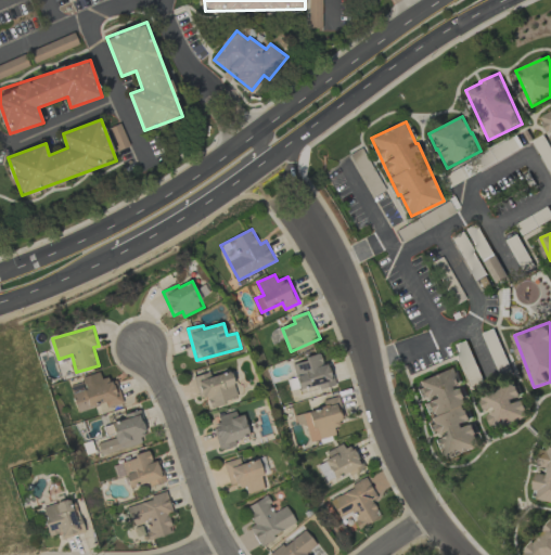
[(334,385),(325,353),(294,362),(303,392),(334,385)]
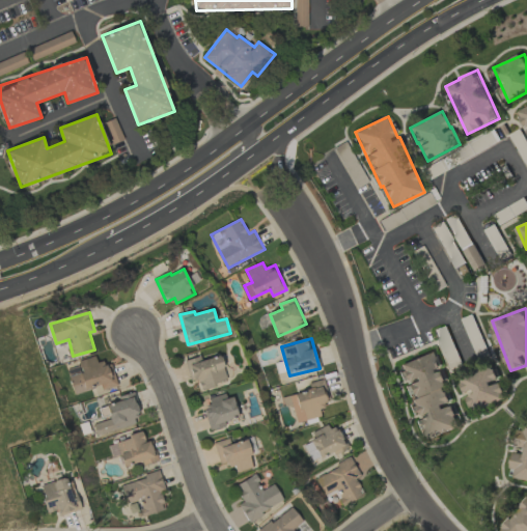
[(461,426),(458,412),(454,406),(452,401),(451,398),(449,393),(445,373),(444,371),(441,367),(440,364),(434,352),(422,357),(418,358),(403,366),(406,380),(407,381),(411,385),(415,411),(418,416),(420,420),(431,439),(436,438),(444,432),(450,431),(461,426)]
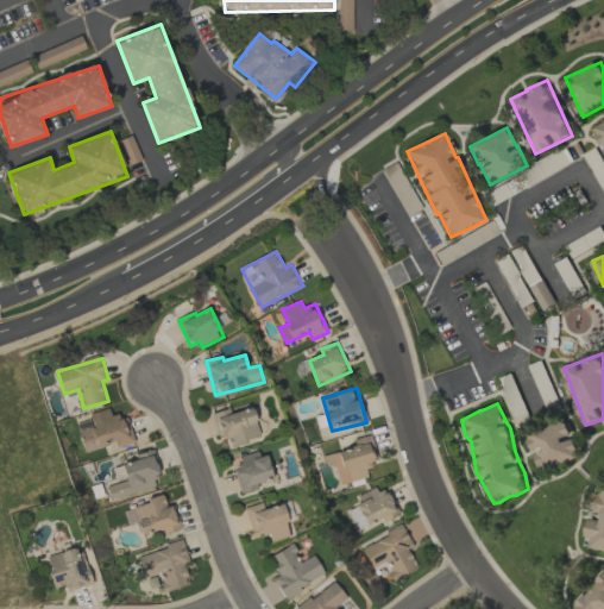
[(215,414),(221,438),(228,435),(232,446),(263,438),(255,407),(233,413),(232,409),(215,414)]
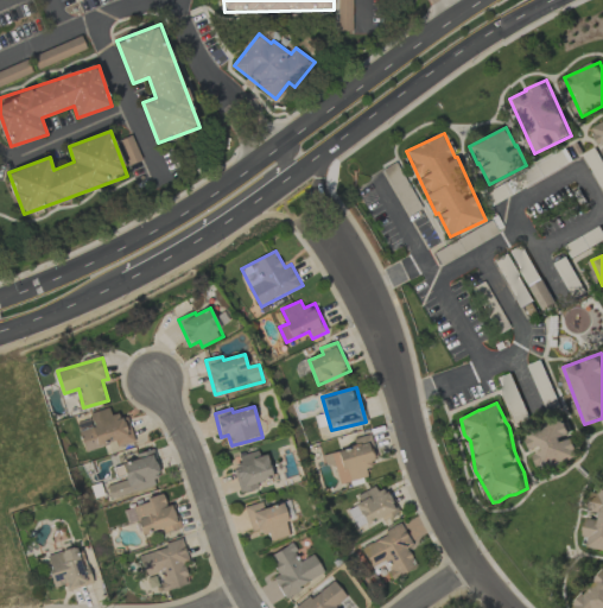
[(526,434),(534,453),(543,470),(581,455),(565,418),(526,434)]
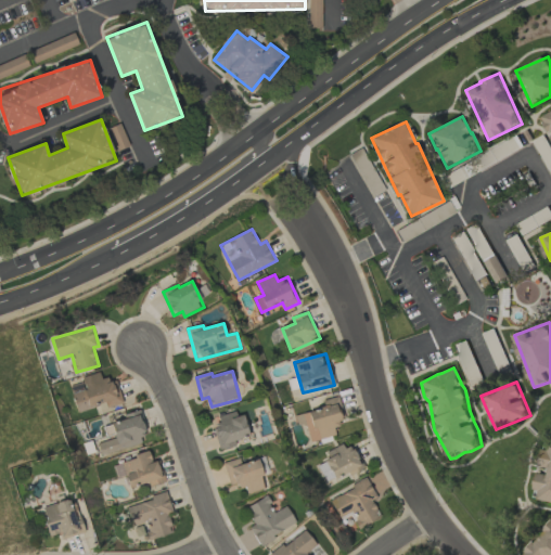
[(297,414),(299,425),(308,423),(312,441),(338,436),(336,428),(343,426),(341,422),(343,421),(341,412),(338,403),(297,414)]
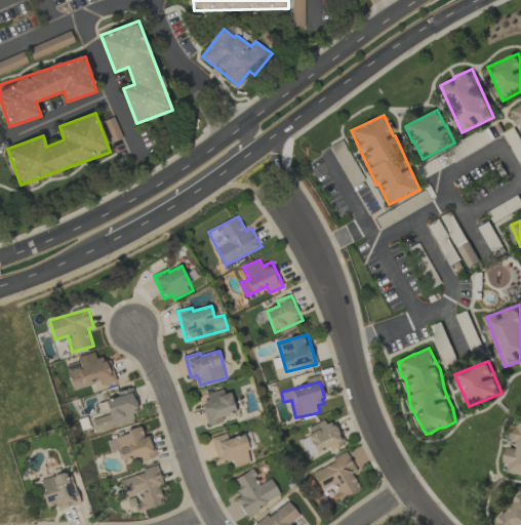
[(210,427),(225,421),(224,417),(237,413),(229,388),(208,394),(211,402),(204,404),(210,427)]
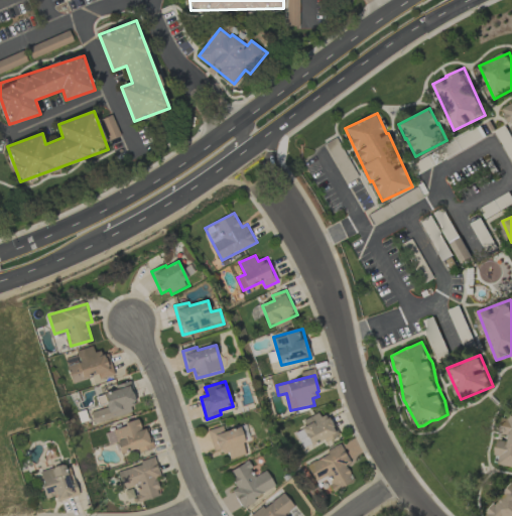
[(97,423),(139,411),(132,384),(98,394),(103,408),(93,411),(97,423)]
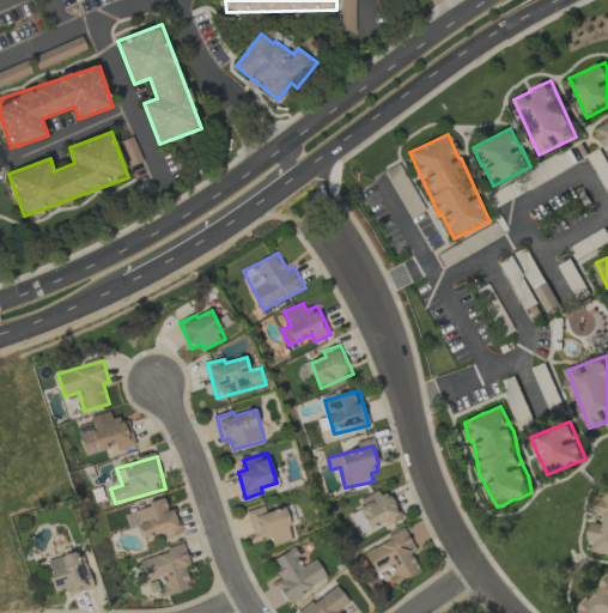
[(352,514),(364,532),(372,528),(376,533),(406,516),(387,486),(359,501),(364,508),(352,514)]
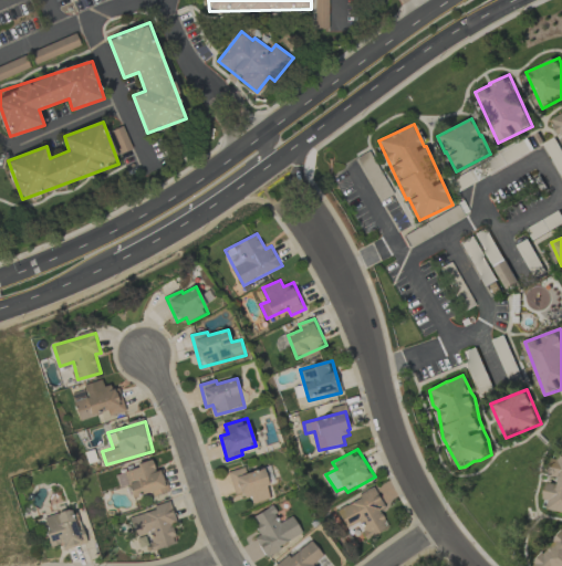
[(544,507),(561,510),(561,460),(557,459),(554,467),(561,468),(561,483),(550,481),(544,507)]
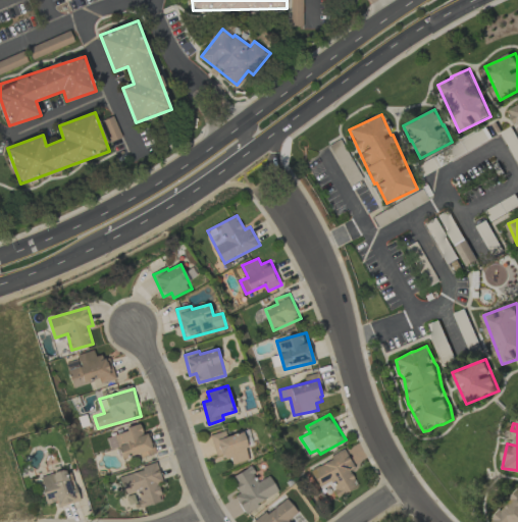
[(116,433),(123,459),(142,454),(143,458),(157,454),(152,433),(145,435),(143,426),(116,433)]
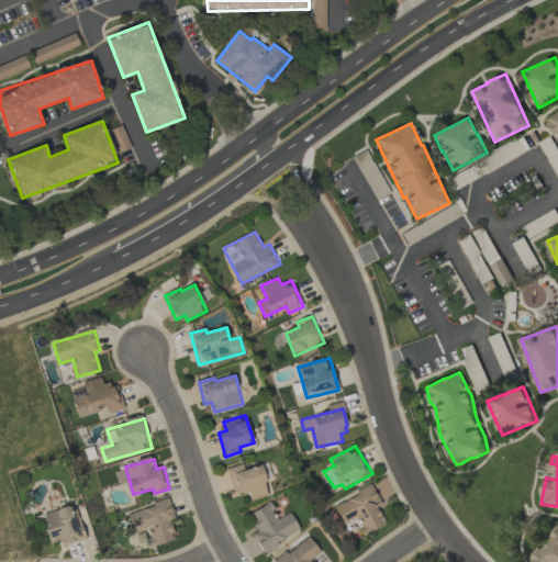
[(263,465),(246,470),(245,464),(229,469),(236,494),(249,491),(253,501),(270,495),(263,465)]
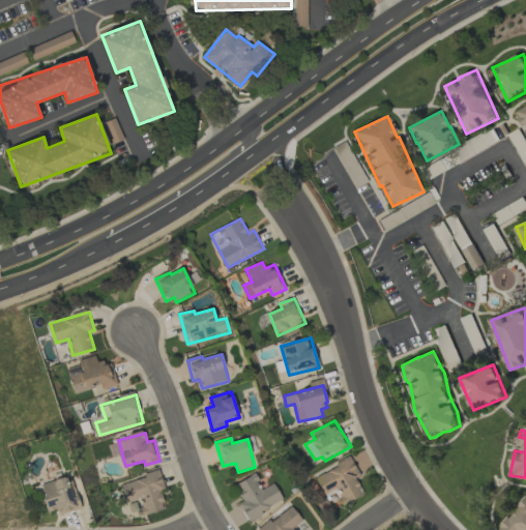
[(316,476),(326,496),(338,490),(345,504),(366,493),(357,477),(361,475),(352,458),(316,476)]
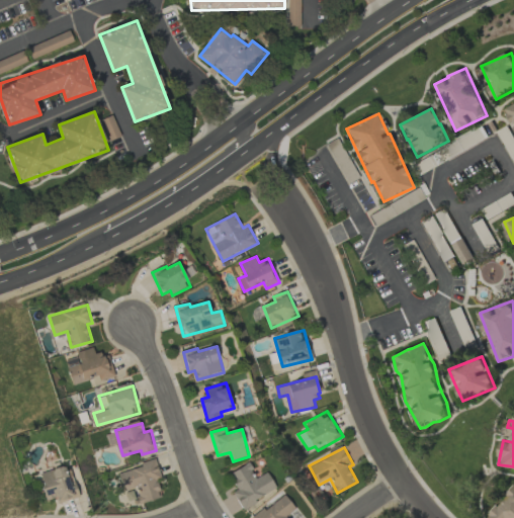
[(164,498),(159,480),(163,479),(159,461),(120,471),(126,493),(138,490),(142,504),(164,498)]
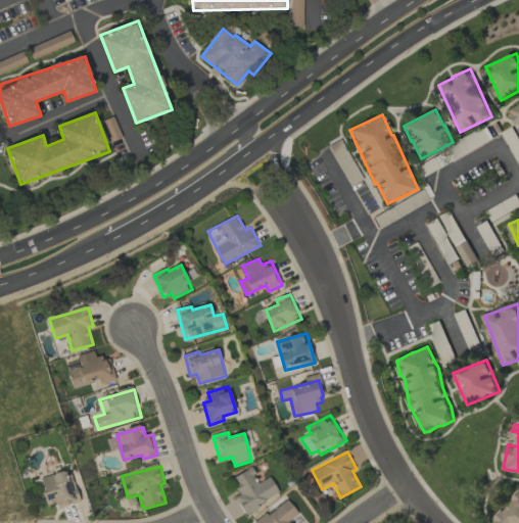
[(246,513),(282,494),(272,477),(262,482),(253,468),(234,477),(243,493),(237,496),(246,513)]
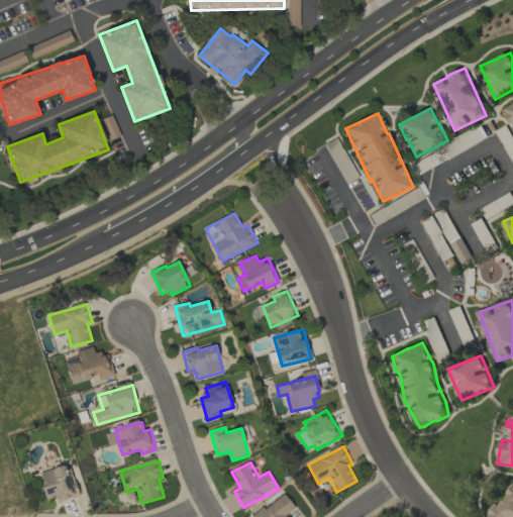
[(80,496),(70,463),(40,474),(49,500),(60,497),(62,502),(80,496)]
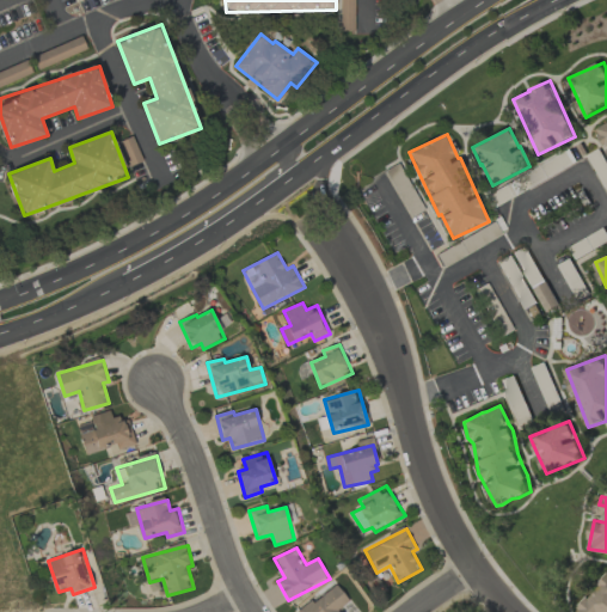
[(606,576),(578,611),(606,611),(606,576)]
